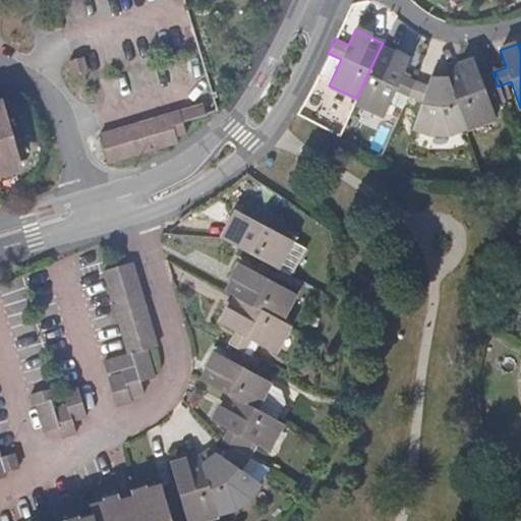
[(407,95),(413,81),(401,75),(408,61),(381,47),(356,98),(354,103),(382,115),(394,91),(407,95)]
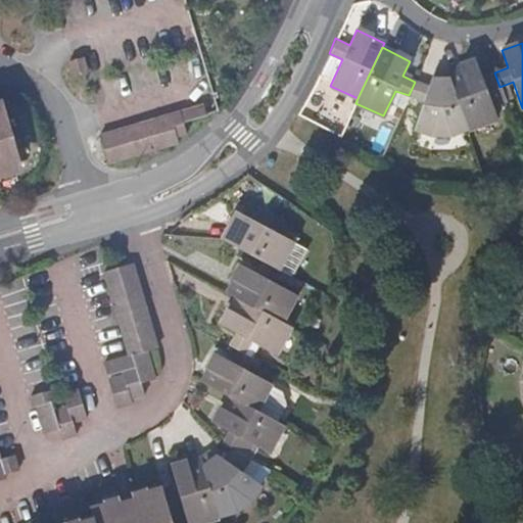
[(87,74),(83,59),(68,63),(73,78),(87,74)]
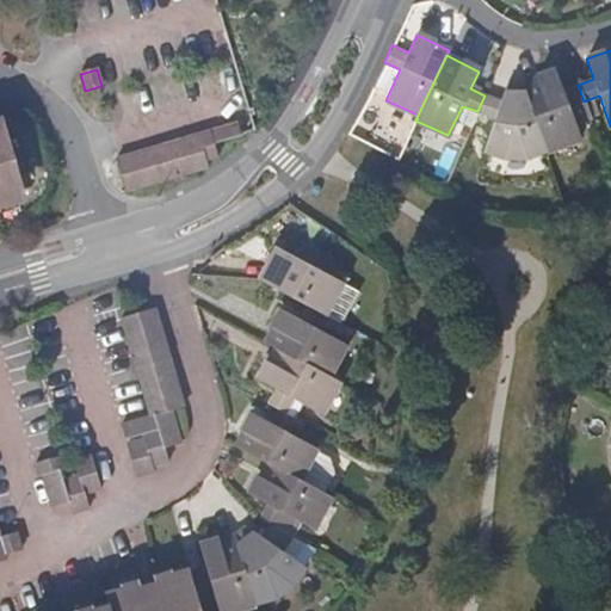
[(584,102),(578,85),(562,90),(555,71),(537,76),(520,82),(544,149),(545,152),(580,139),(568,106),(584,102)]
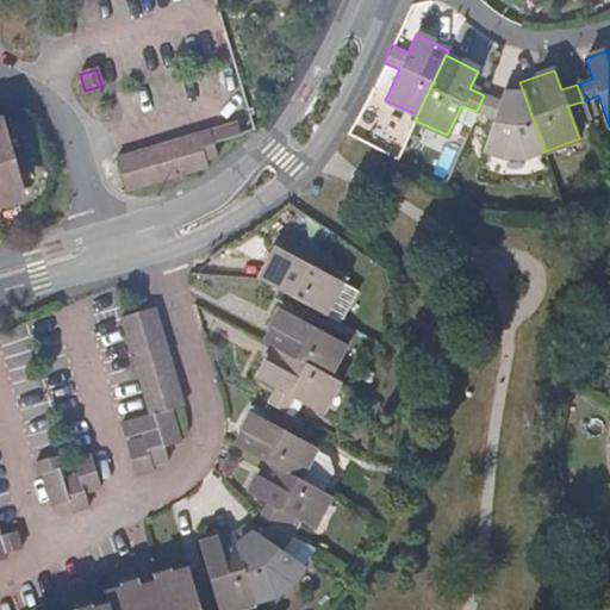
[(499,101),(484,95),(477,111),(495,118),(484,149),(503,156),(523,156),(543,149),(520,82),(505,83),(499,101)]
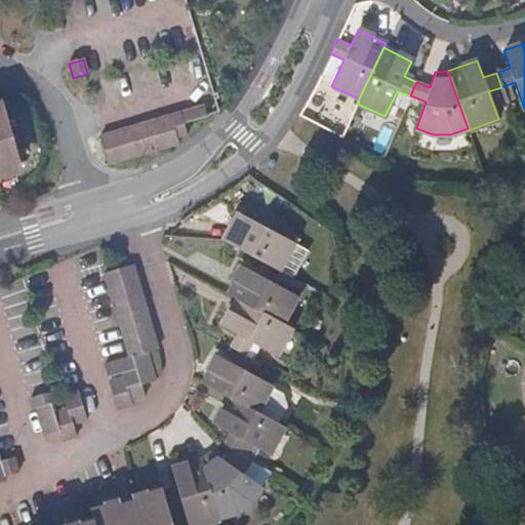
[(0,176),(11,173),(9,166),(21,163),(3,104),(0,104),(0,176)]
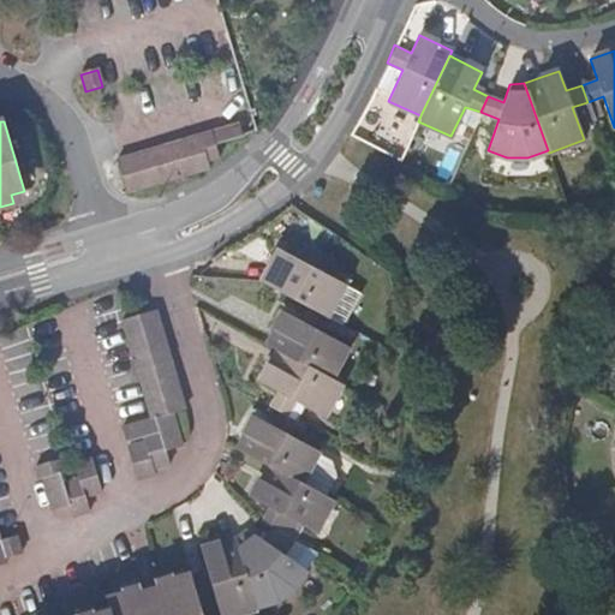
[(212,131),(216,144),(244,137),(240,123),(212,131)]
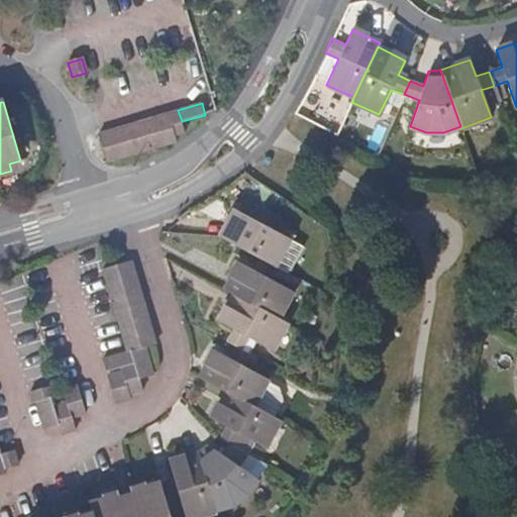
[(178,110),(167,113),(174,136),(185,132),(182,121),(178,110)]
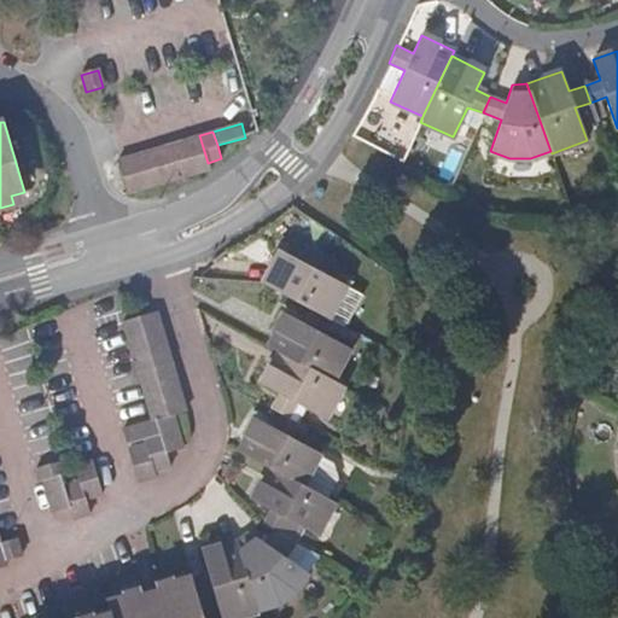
[(184,139),(194,175),(210,169),(208,163),(199,135),(184,139)]
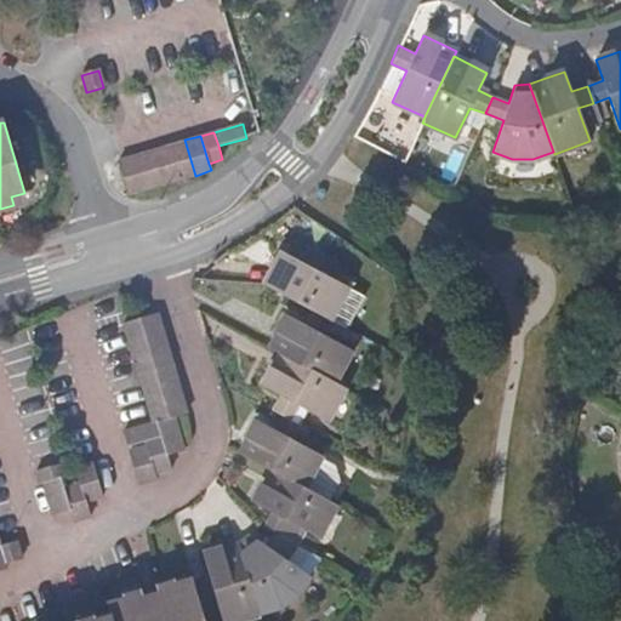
[(178,181),(195,176),(184,140),(167,146),(178,181)]
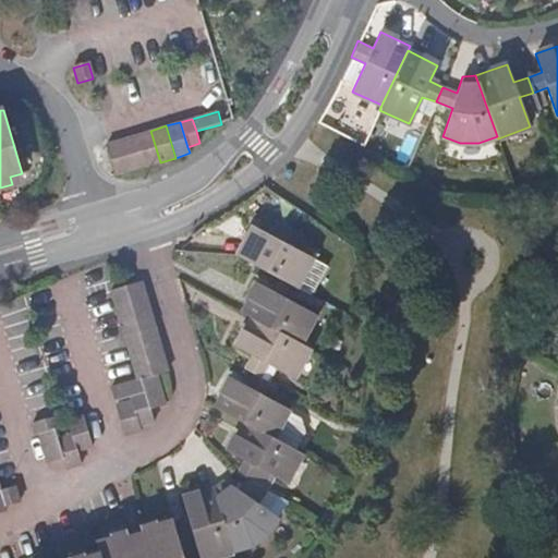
[(150,131),(136,134),(145,166),(160,162),(150,131)]
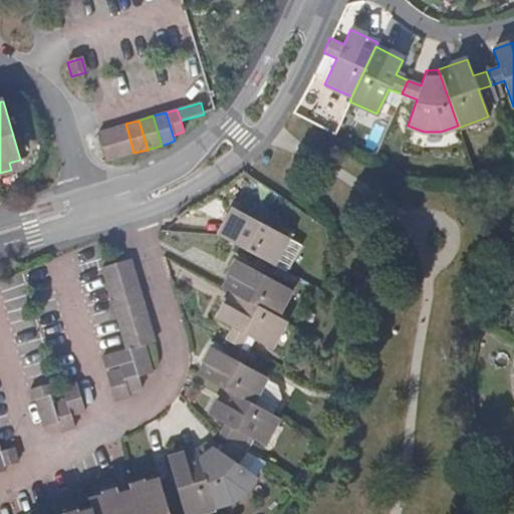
[(125,123),(111,127),(120,157),(134,153),(125,123)]
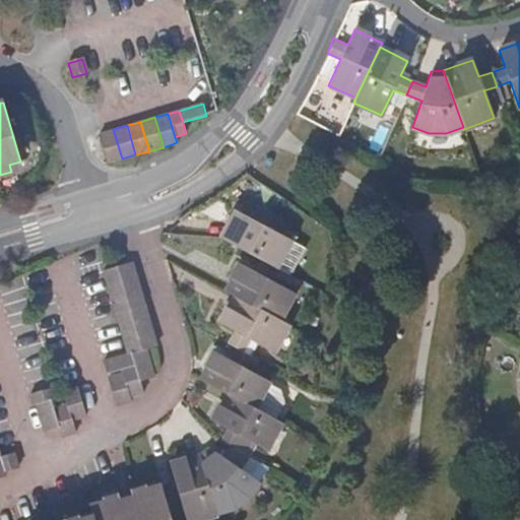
[(107,163),(122,158),(113,129),(99,134),(107,163)]
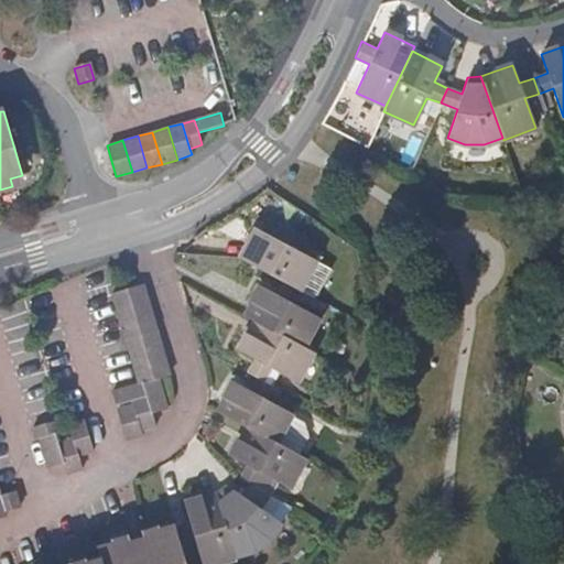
[(239,259),(284,282),(299,290),(314,260),(289,246),(295,231),(281,224),(273,238),(256,229),(239,259)]
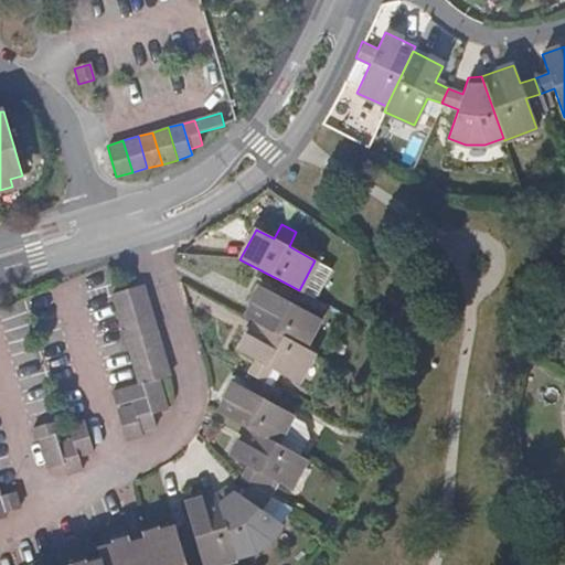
[(256,322),(306,349),(321,321),(291,305),(299,290),(285,283),(277,297),(262,289),(246,317),(256,322)]
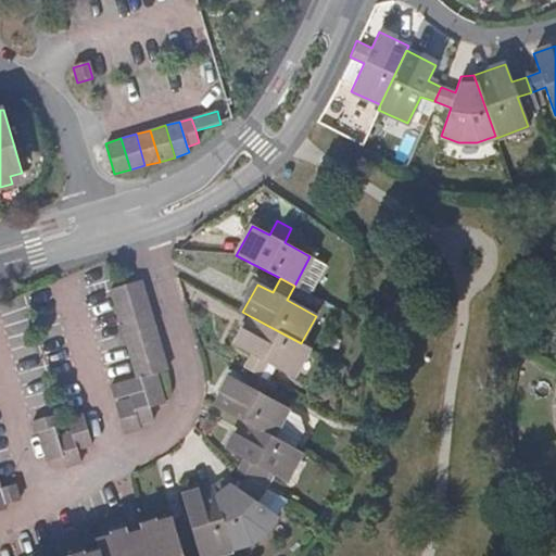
[(113,300),(114,304),(146,294),(141,280),(110,289),(113,300)]
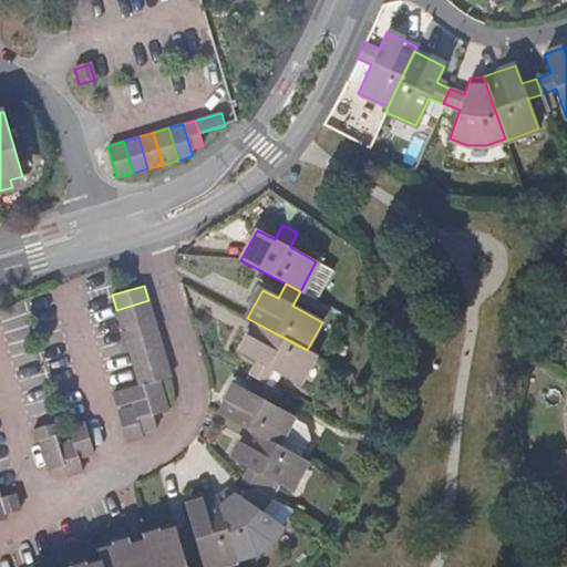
[(148,300),(116,310),(119,318),(121,326),(154,317),(148,300)]
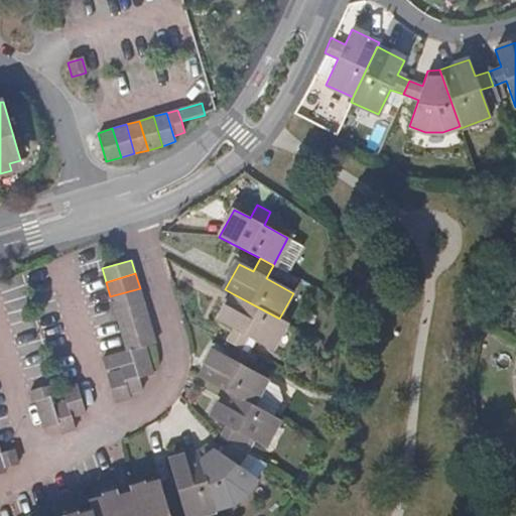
[(114,310),(144,301),(140,288),(110,296),(111,299),(114,310)]
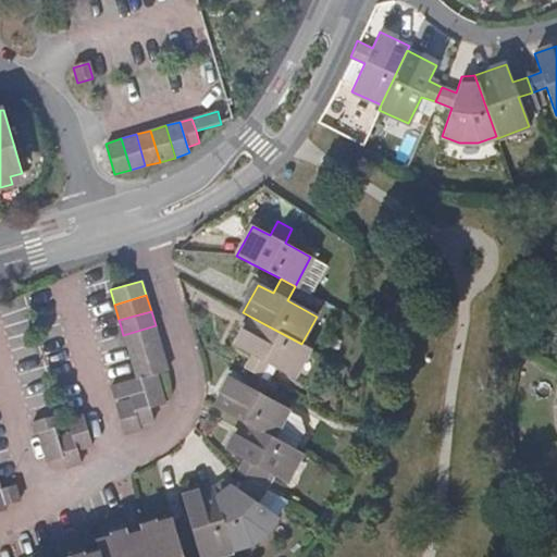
[(255,374),(260,376),(268,364),(294,379),(310,348),(301,344),(252,318),(237,347),(254,357),(247,369),(255,374)]
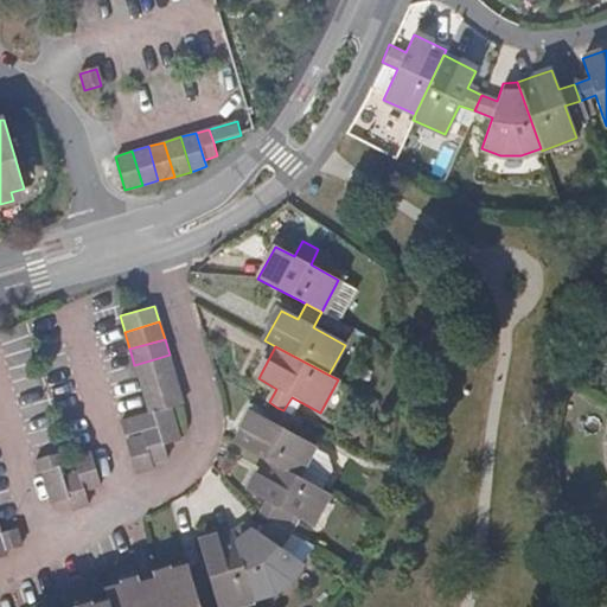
[(170,355),(134,365),(139,378),(140,382),(174,372),(170,355)]
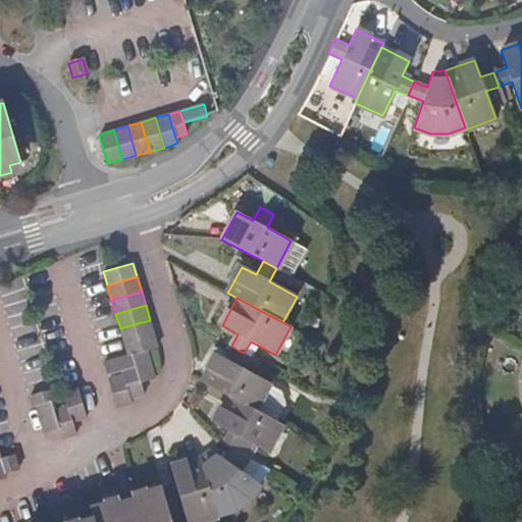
[(123,342),(154,333),(150,320),(120,328),(122,336),(123,342)]
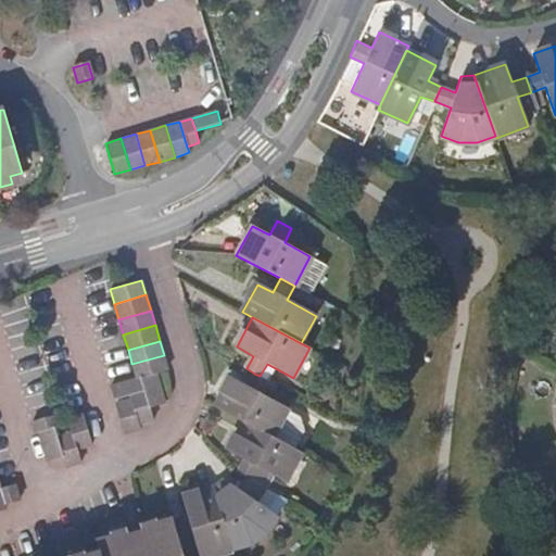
[(168,370),(164,355),(131,364),(134,370),(137,380),(142,378),(158,374),(168,370)]
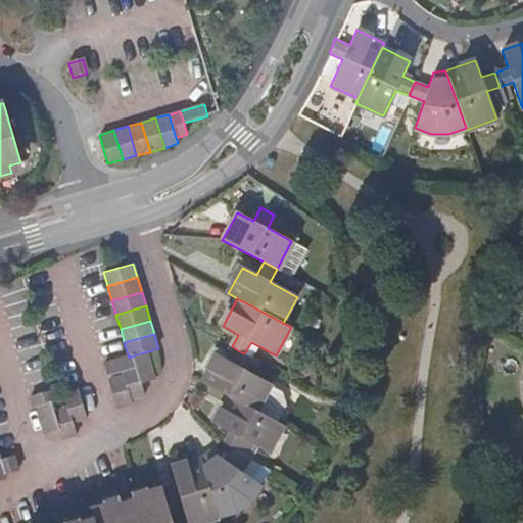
[(157,381),(148,351),(134,355),(137,367),(142,384),(157,381)]
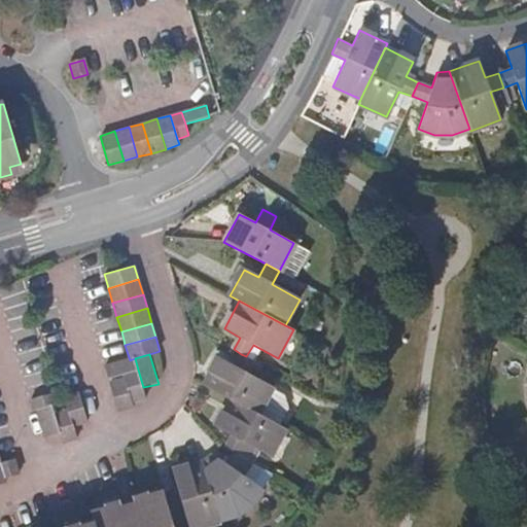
[(231,399),(281,427),(292,406),(283,397),(271,390),(273,387),(248,374),(254,361),(246,356),(241,354),(235,366),(218,357),(203,385),(231,399)]
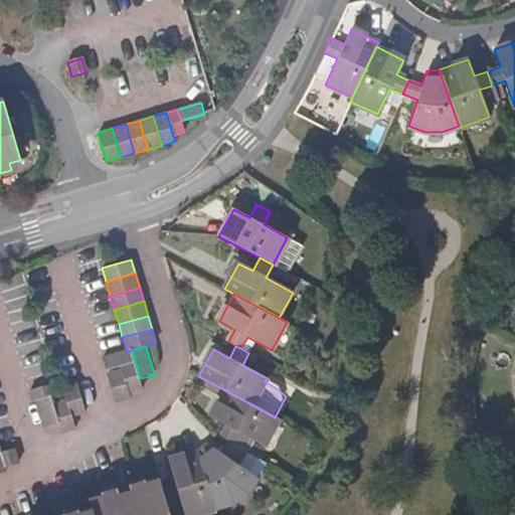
[(143,391),(140,378),(135,361),(130,362),(121,365),(122,371),(129,395),(143,391)]
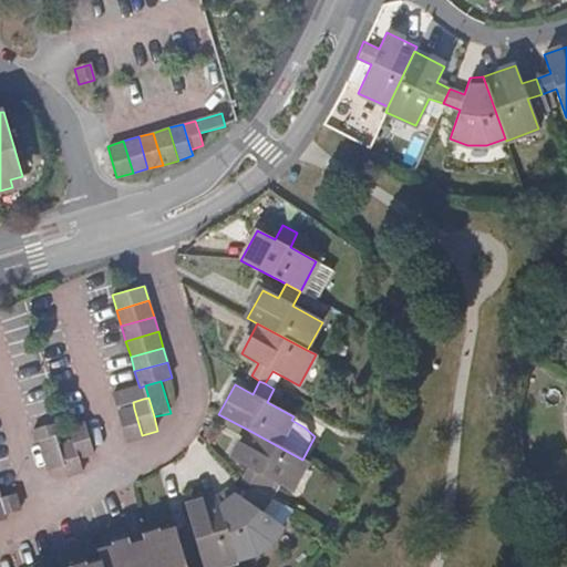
[(144,441),(142,435),(134,409),(117,413),(126,445),(144,441)]
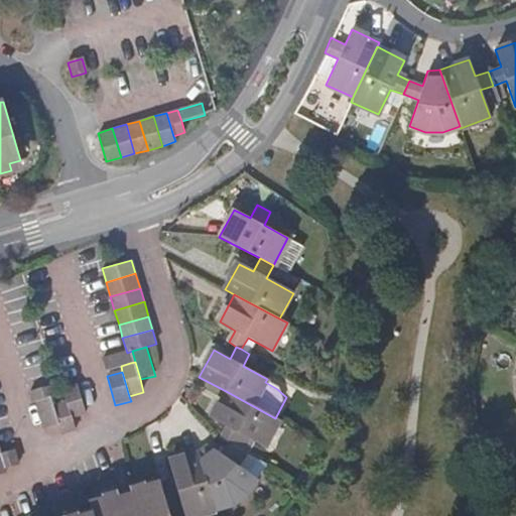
[(67,402),(71,417),(86,413),(78,385),(62,389),(67,402)]
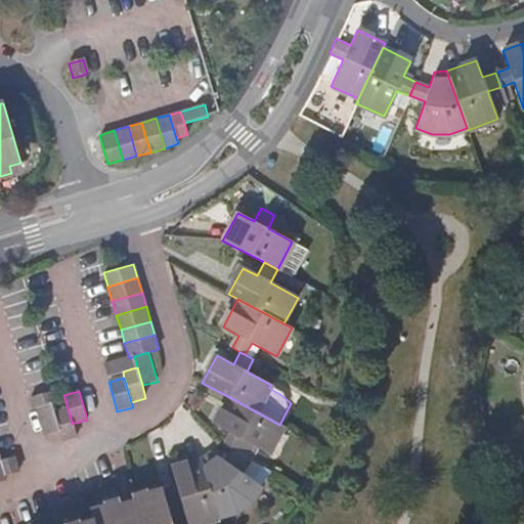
[(223,446),(231,450),(236,453),(243,441),(268,454),(284,427),(279,425),(229,397),(213,425),(229,434),(223,446)]
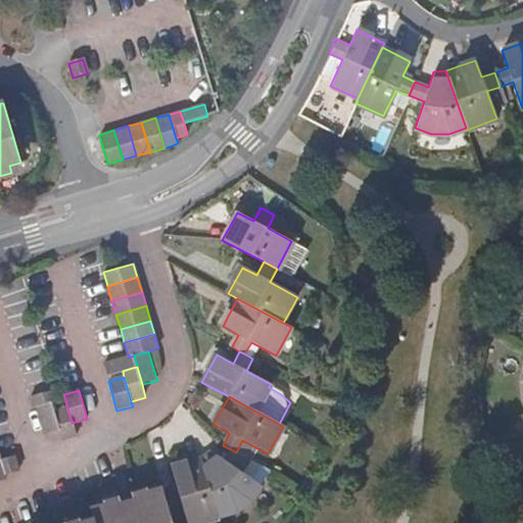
[(59,431),(53,412),(50,401),(35,407),(44,436),(59,431)]
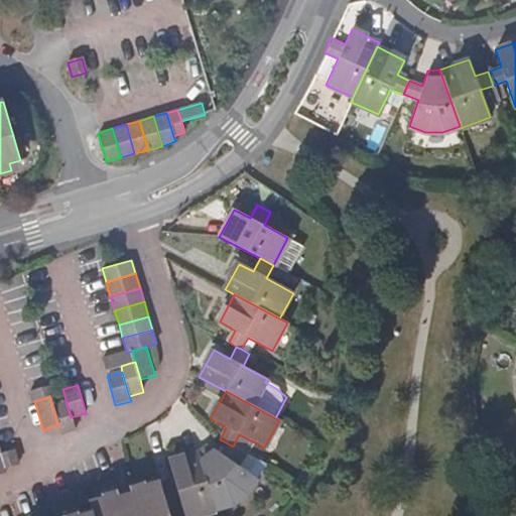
[(67,402),(52,406),(58,425),(61,435),(76,431),(71,417),(67,402)]
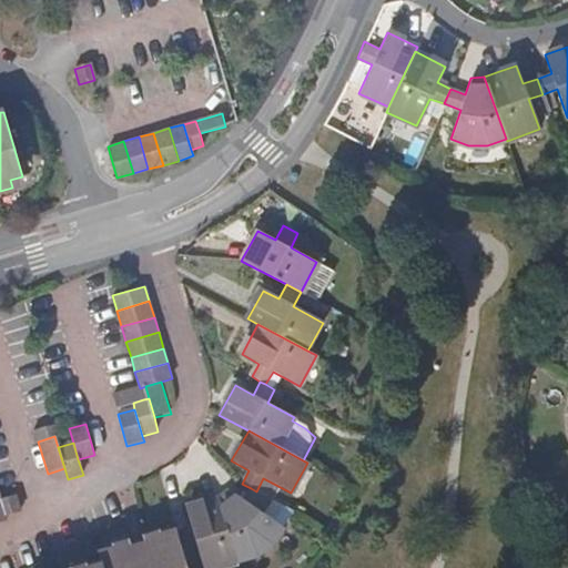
[(227,490),(217,498),(236,560),(255,554),(271,543),(281,527),(257,509),(265,496),(256,492),(251,488),(244,500),(227,490)]
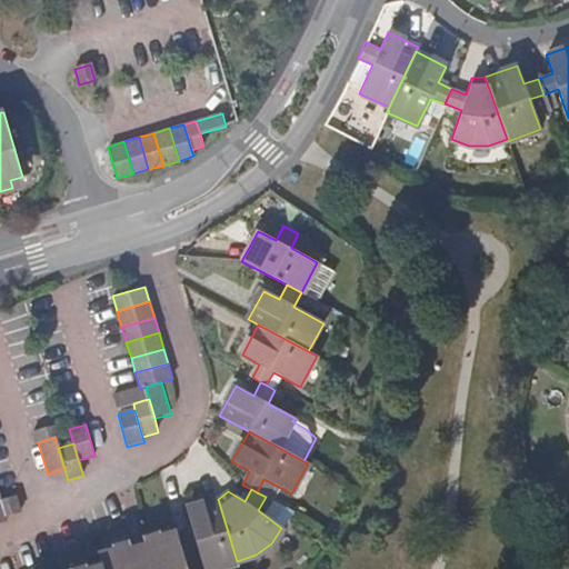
[(15,498),(0,501),(0,507),(3,518),(19,513),(15,498)]
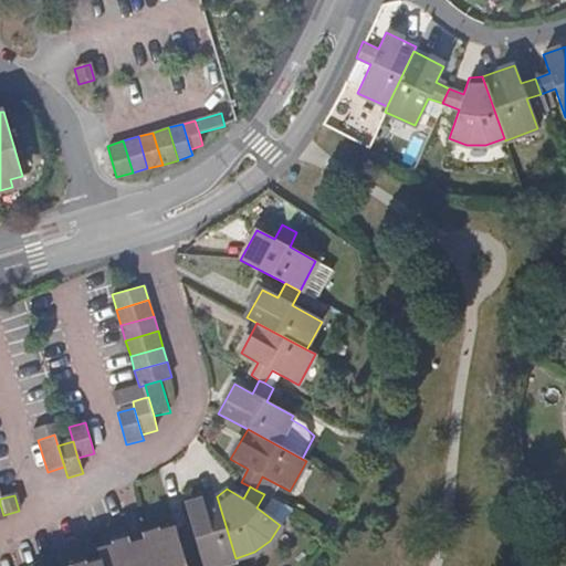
[(212,565),(236,559),(236,558),(217,496),(198,501),(182,505),(188,525),(175,530),(179,545),(194,541),(201,565),(212,565)]
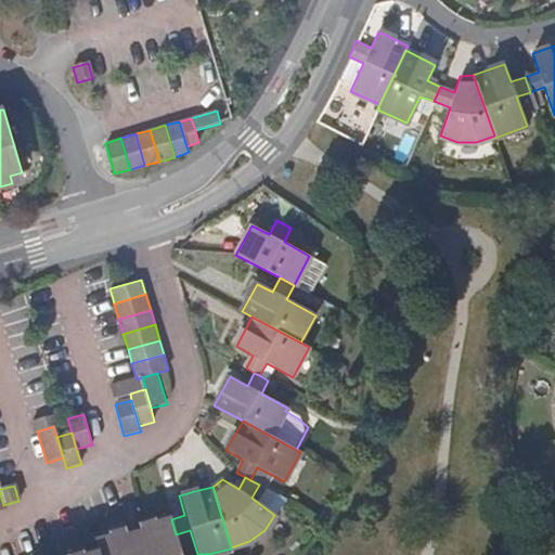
[(100,552),(100,554),(181,554),(176,534),(171,519),(156,524),(155,521),(140,527),(141,531),(128,536),(126,530),(112,534),(112,537),(97,541),(100,552)]
